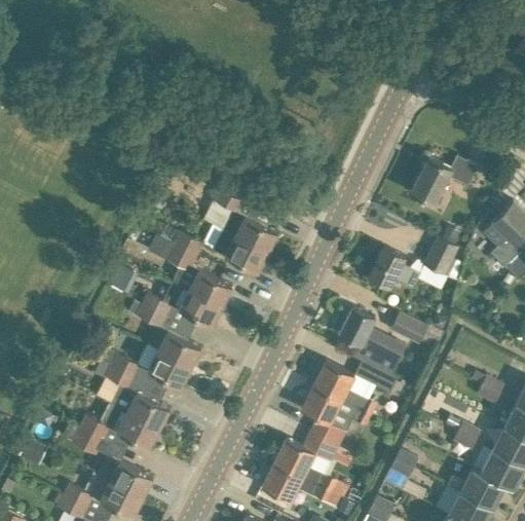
[(410,192),(419,197),(434,205),(448,177),(467,186),(477,168),(456,156),(450,169),(428,157),(410,192)]
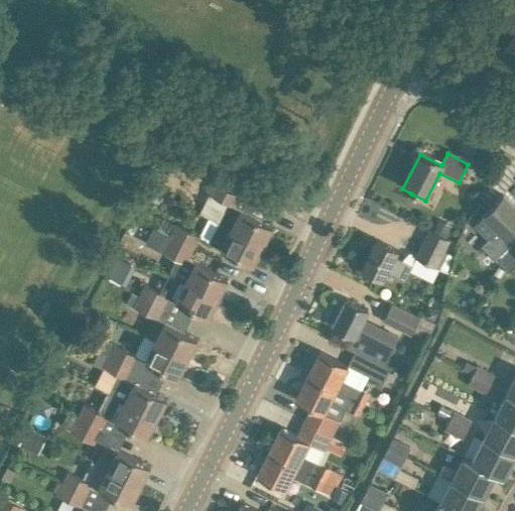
[(155,166),(169,173),(175,162),(161,155),(155,166)]
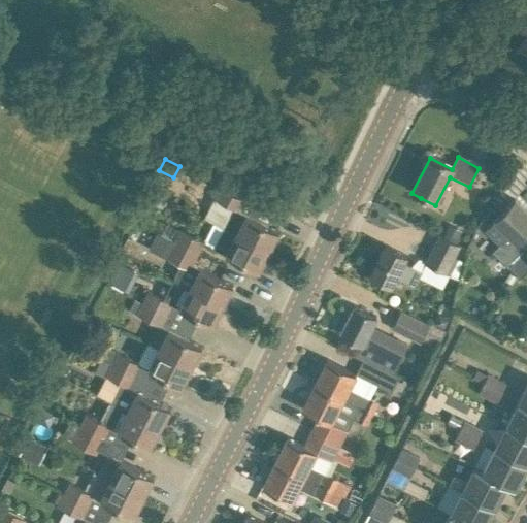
[(213,202),(222,206),(219,214),(229,219),(223,231),(235,237),(268,255),(278,234),(238,214),(243,202),(220,191),(213,202)]
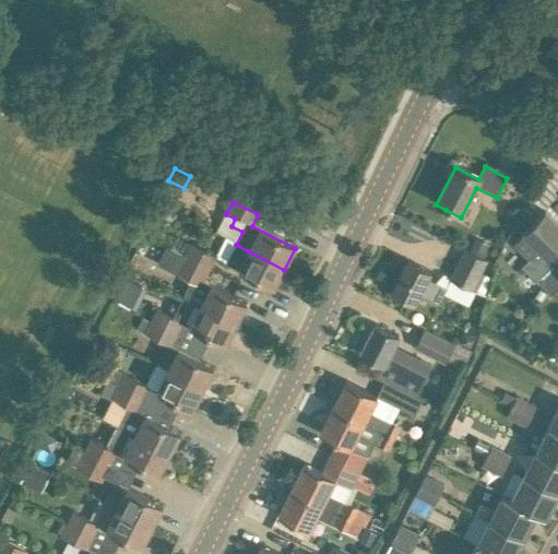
[(557,248),(557,227),(545,214),(512,247),(527,261),(520,269),(537,285),(549,273),(557,263),(557,258),(553,254),(557,248)]
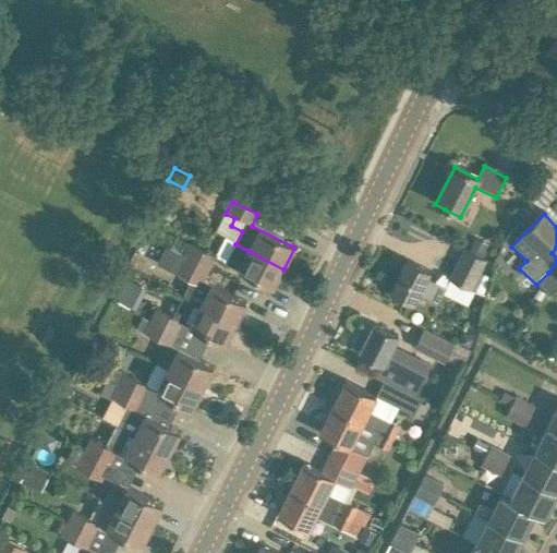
[(468,254),(482,261),(488,249),(474,241),(468,254)]
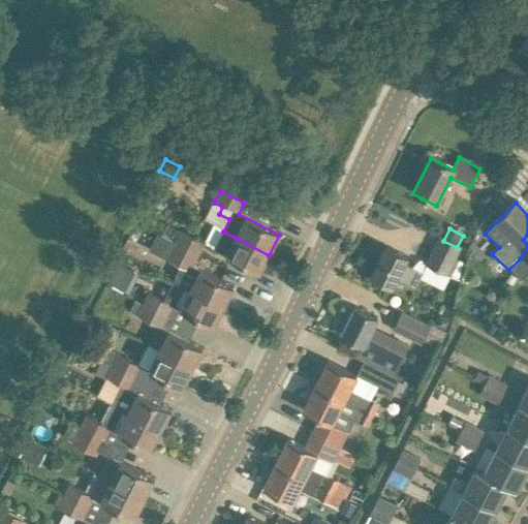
[(223,232),(214,251),(259,274),(269,255),(236,238),(223,232)]
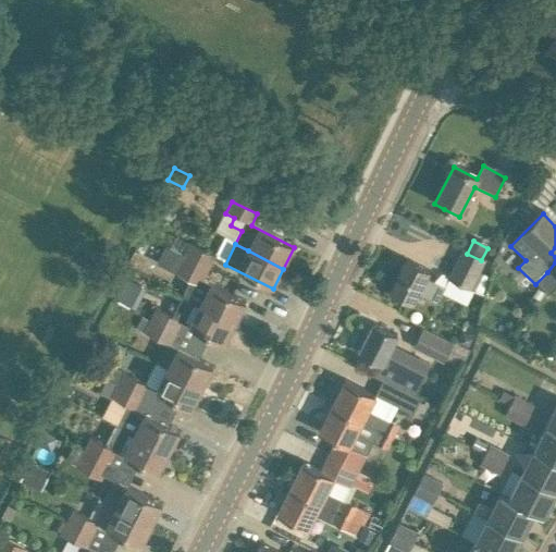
[(183,258),(208,271),(214,258),(189,246),(184,258),(183,258)]
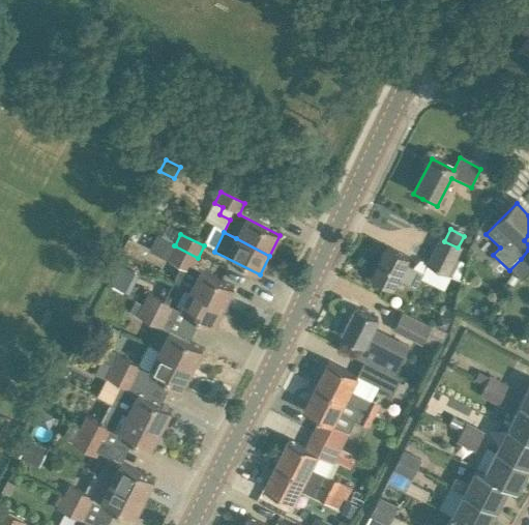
[(174,245),(175,245),(157,236),(149,253),(180,269),(173,284),(214,304),(224,310),(234,289),(193,268),(198,258),(174,245)]
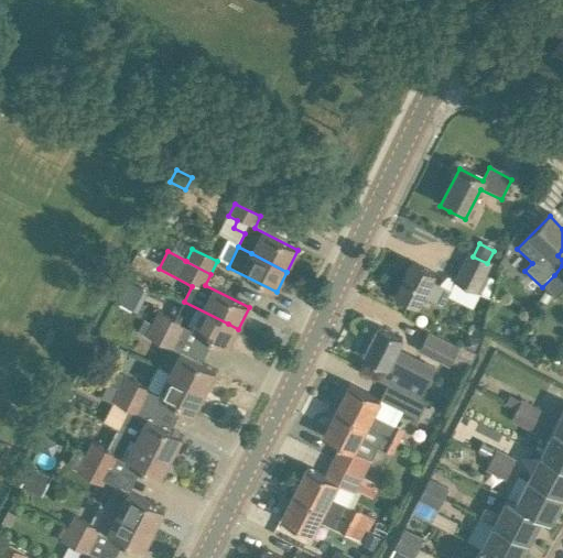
[(468,254),(454,284),(479,297),(494,266),(468,254)]
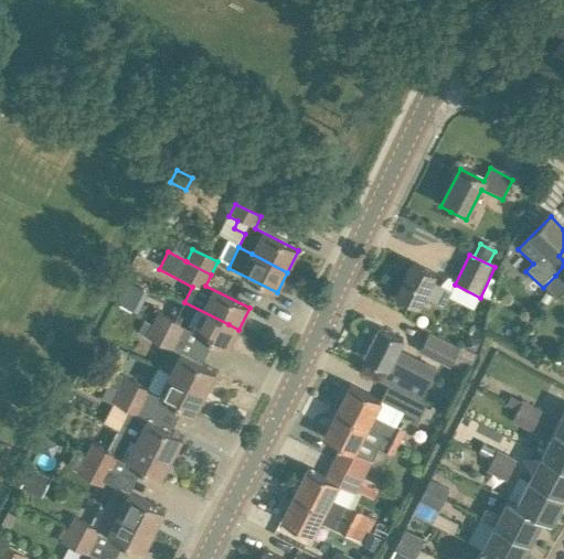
[(432,283),(435,277),(412,265),(395,297),(419,309),(424,299),(443,309),(451,293),(432,283)]
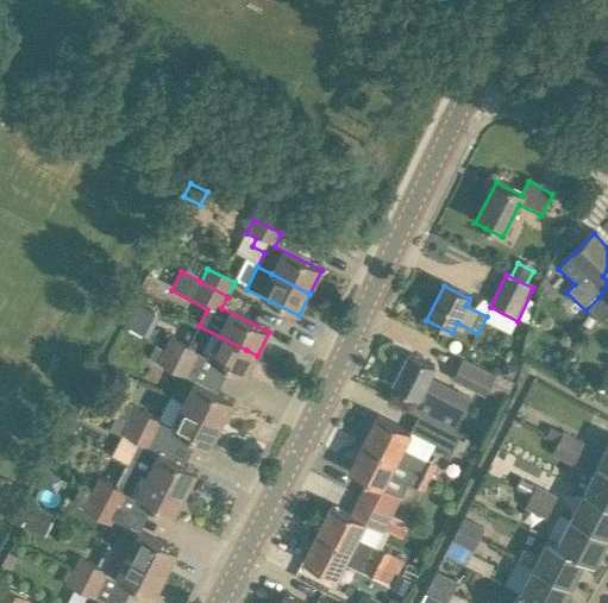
[(607,287),(599,297),(585,311),(600,325),(607,315),(607,287)]
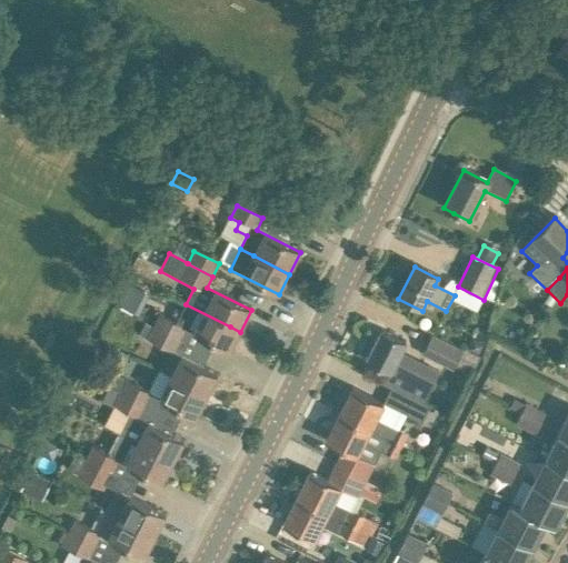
[(550,310),(556,302),(549,298),(544,305),(550,310)]
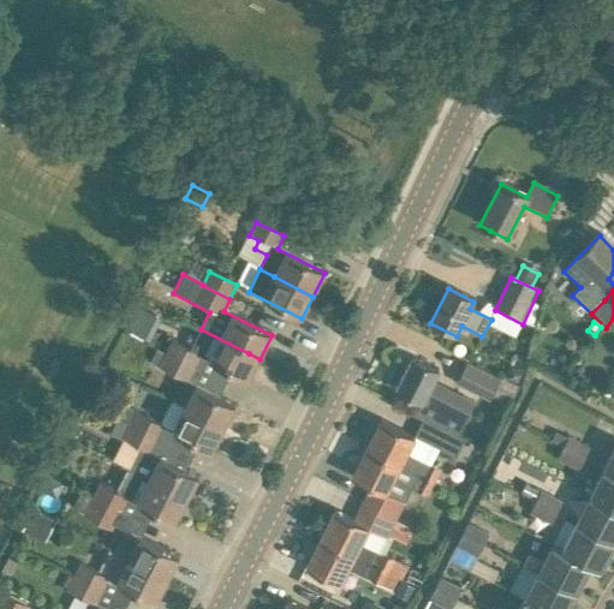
[(125,332),(142,340),(147,332),(130,323),(125,332)]
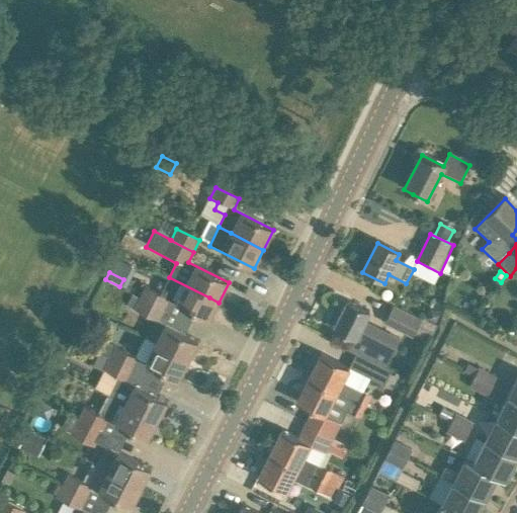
[(169,277),(159,295),(134,282),(128,293),(132,296),(163,312),(169,301),(208,322),(219,303),(209,297),(169,277)]
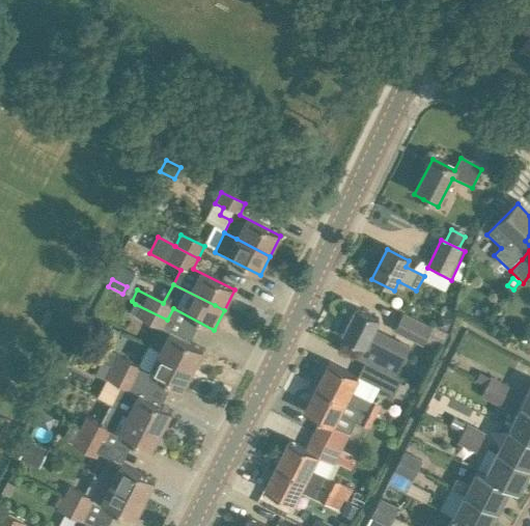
[(167,320),(135,304),(130,315),(137,320),(157,329),(161,332),(162,331),(167,320)]
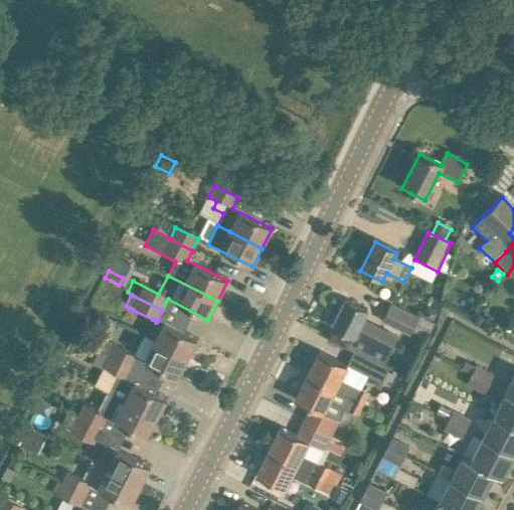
[(360,356),(369,361),(383,333),(362,322),(367,312),(345,301),(331,328),(352,339),(346,350),(360,357),(360,356)]
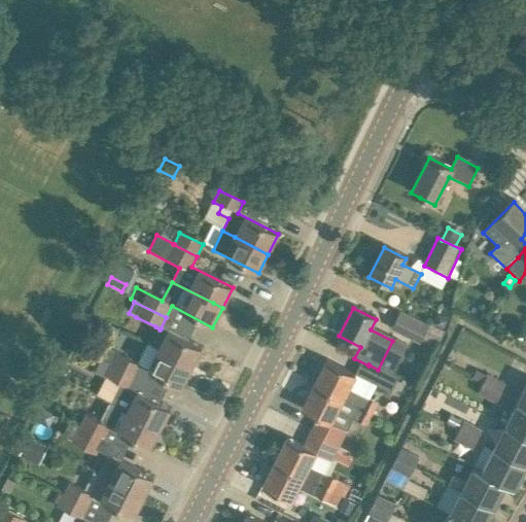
[(419,343),(425,328),(399,315),(392,329),(419,343)]
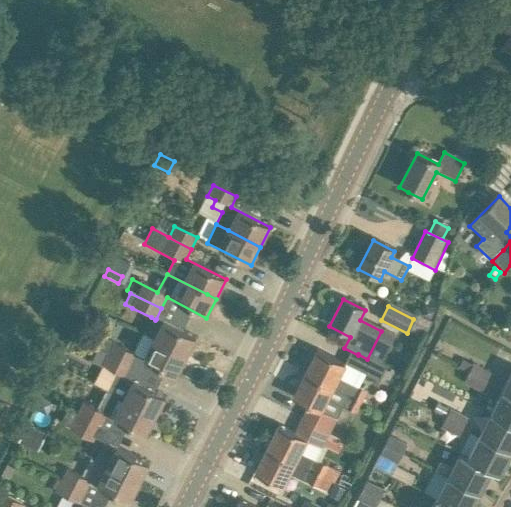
[(430,322),(434,312),(425,308),(420,317),(430,322)]
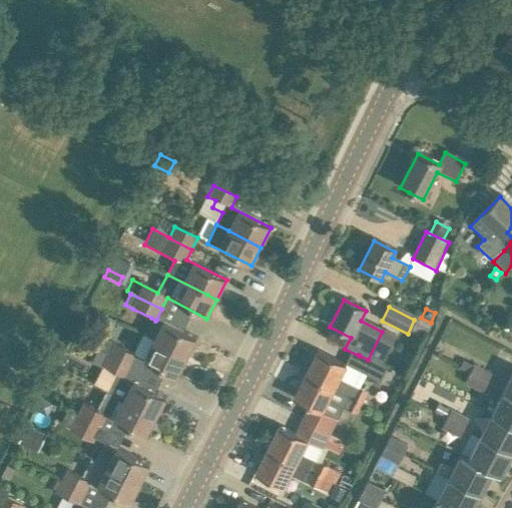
[(195,340),(162,323),(152,342),(176,354),(185,359),(195,340)]
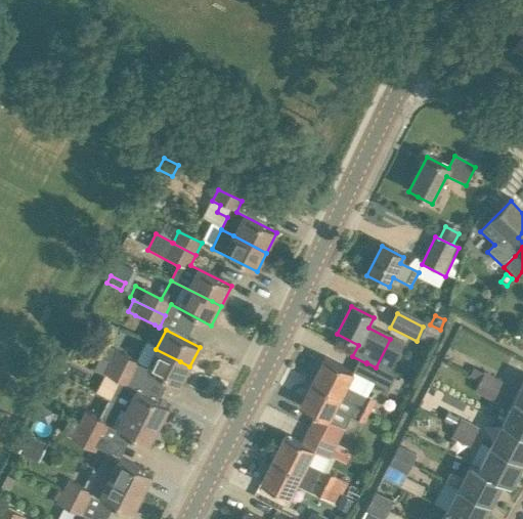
[(111,364),(134,377),(139,365),(180,386),(189,366),(180,361),(156,349),(145,344),(136,362),(116,353),(111,364)]
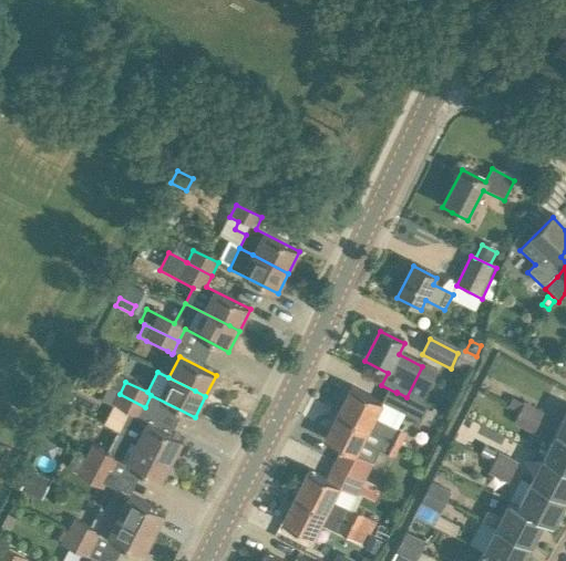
[(117,434),(116,434),(162,457),(172,461),(183,440),(140,418),(145,407),(120,394),(109,388),(101,403),(112,408),(113,406),(130,415),(120,435),(117,434)]
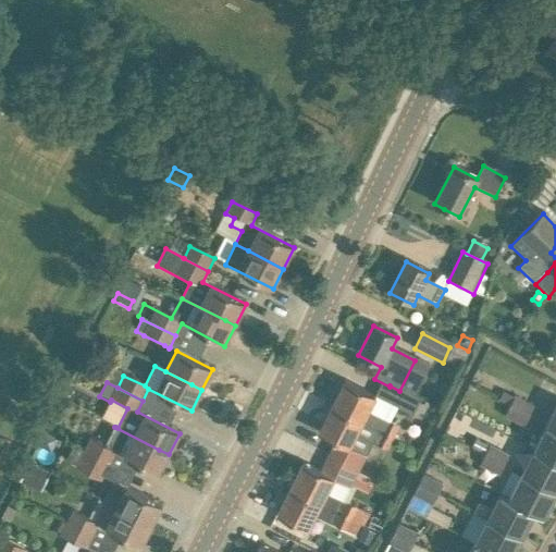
[(341,413),(394,440),(399,428),(369,412),(375,399),(345,382),(331,408),(341,413)]
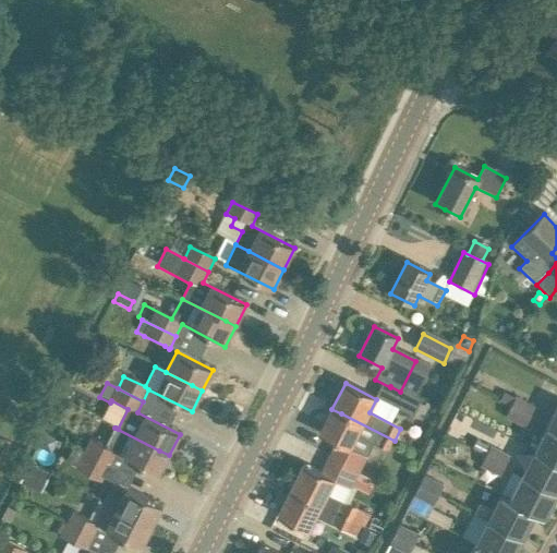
[(390,387),(383,403),(413,418),(421,401),(400,392),(390,386),(390,387)]
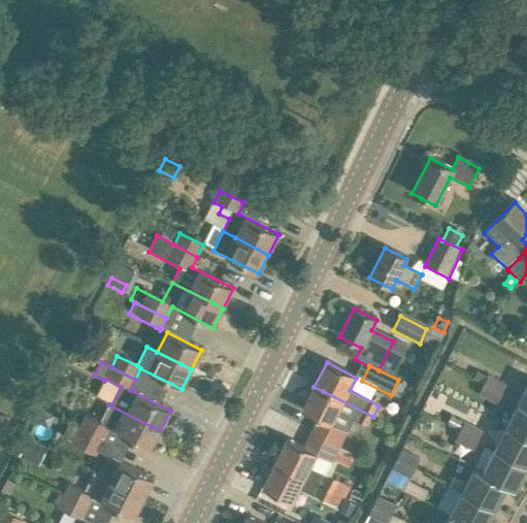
[(486,378),(482,387),(501,396),(505,387),(486,378)]
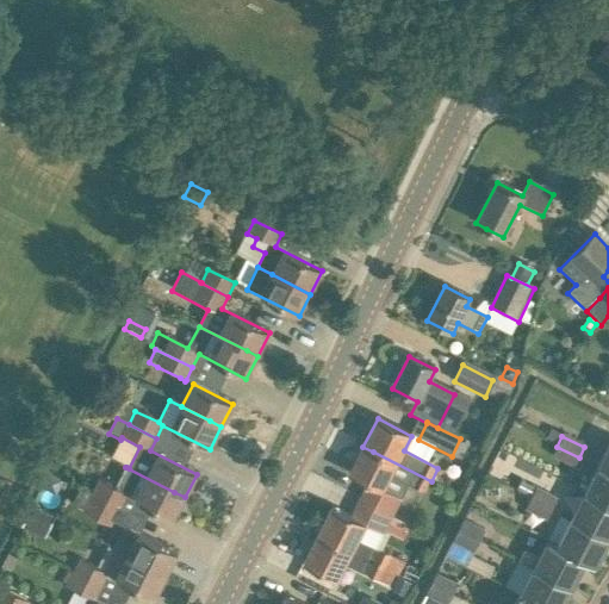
[(608,446),(598,467),(608,472),(608,446)]
